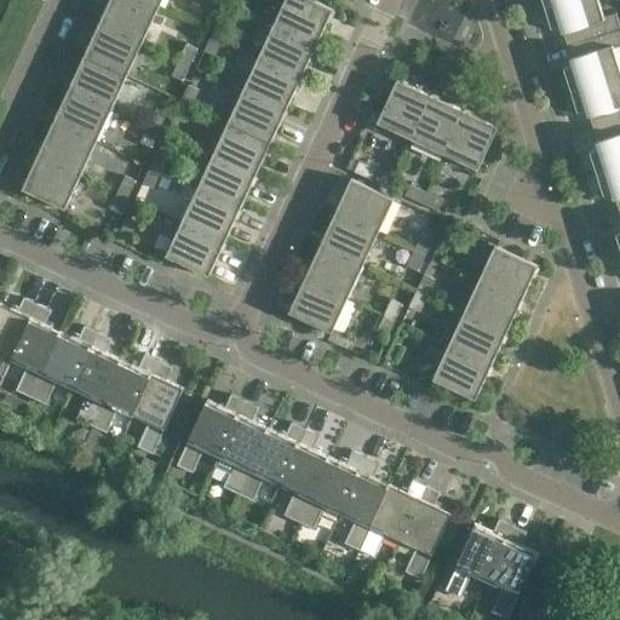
[(143,42),(159,10),(138,0),(109,0),(99,22),(143,42)]
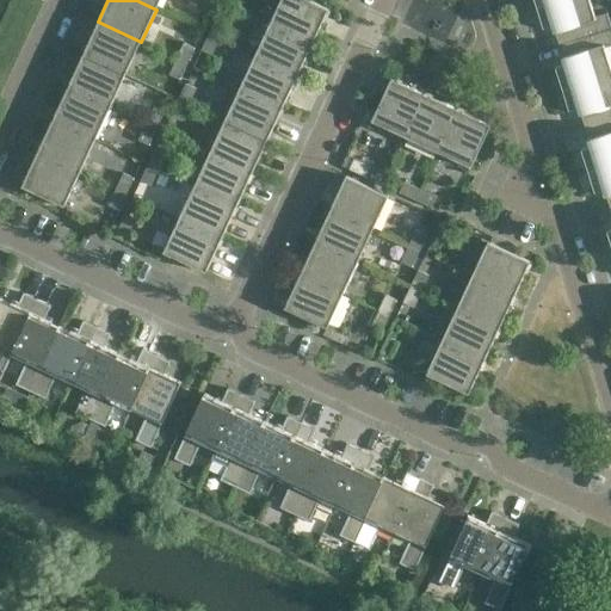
[(210,14),(216,0),(203,0),(199,10),(210,14)]
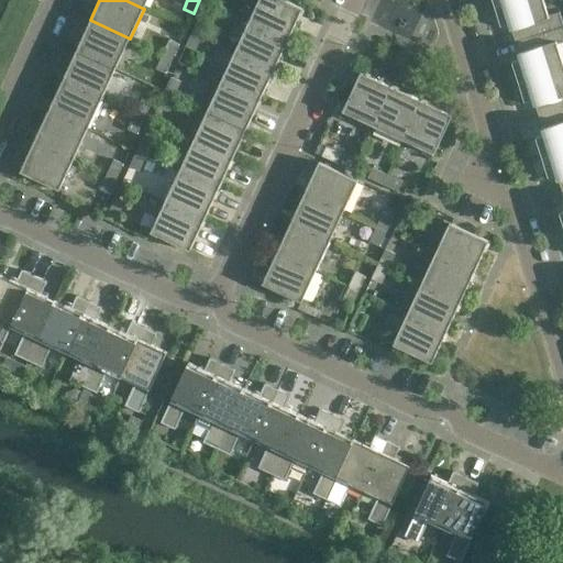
[(284,0),(258,0),(249,21),(288,40),(302,9),(284,0)]
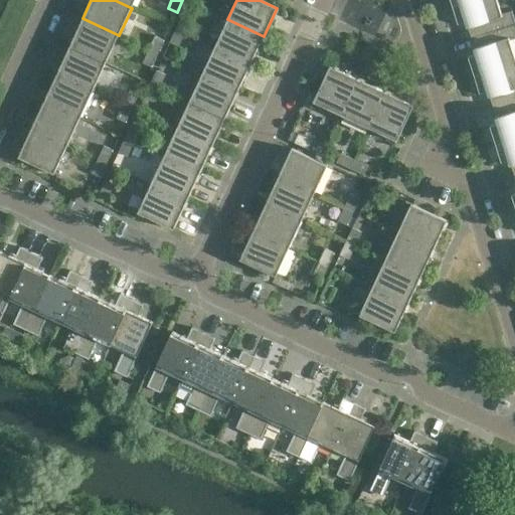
[(502,14),(497,0),(469,0),(453,5),(458,24),(466,21),(469,28),(469,27),(472,36),(471,36),(472,37),(514,23),(514,20),(512,11),(502,14)]
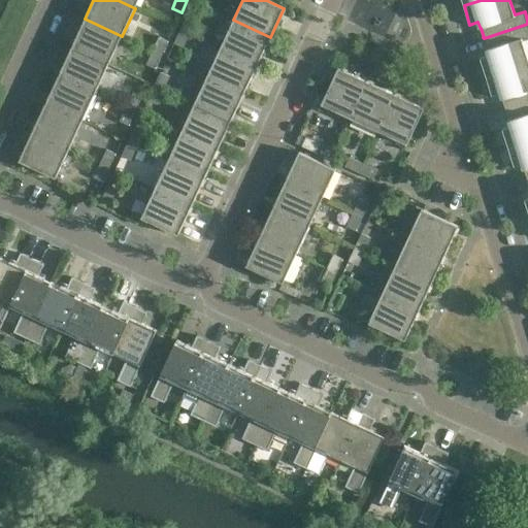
[(187,15),(180,29),(190,33),(196,20),(187,15)]
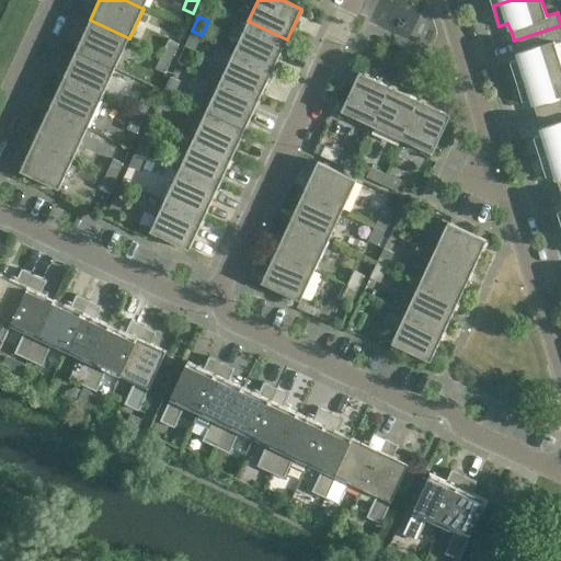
[(115,68),(129,38),(90,20),(77,50),(115,68)]
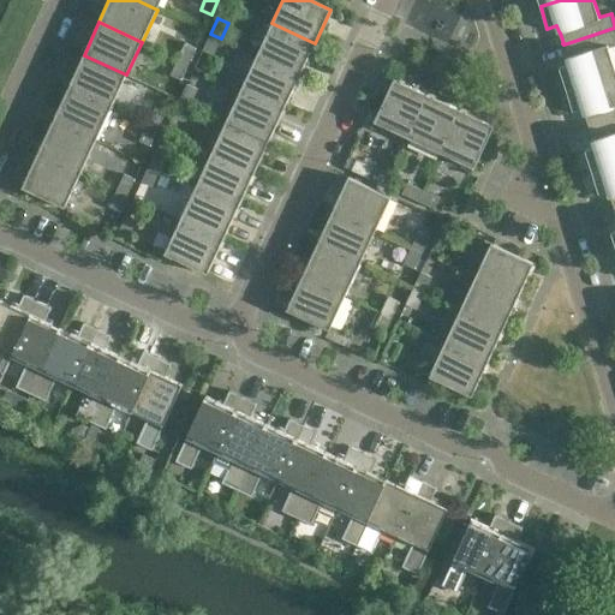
[(299,76),(315,43),(272,23),(257,55),(299,76)]
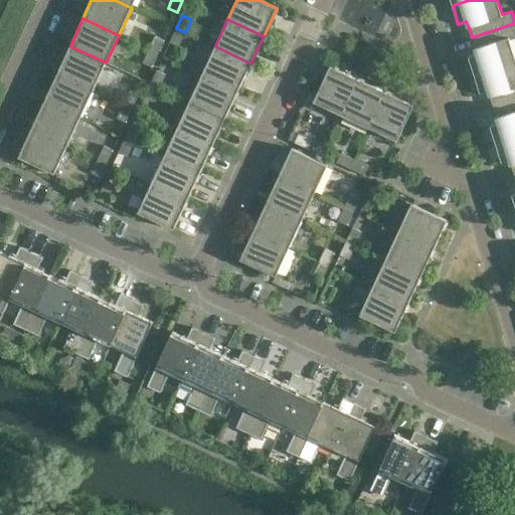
[(514,37),(514,23),(472,37),(472,38),(473,38),(475,46),(474,46),(477,53),(469,56),(474,74),(514,61),(514,56),(510,39),(514,37)]
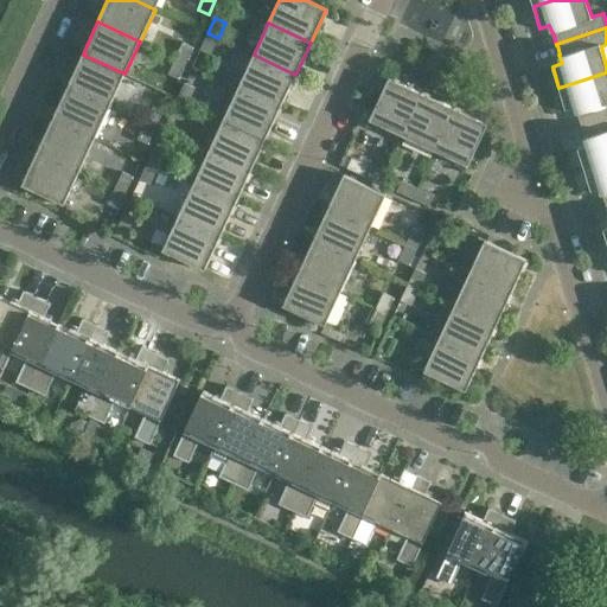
[(211,55),(218,38),(208,33),(200,50),(211,55)]
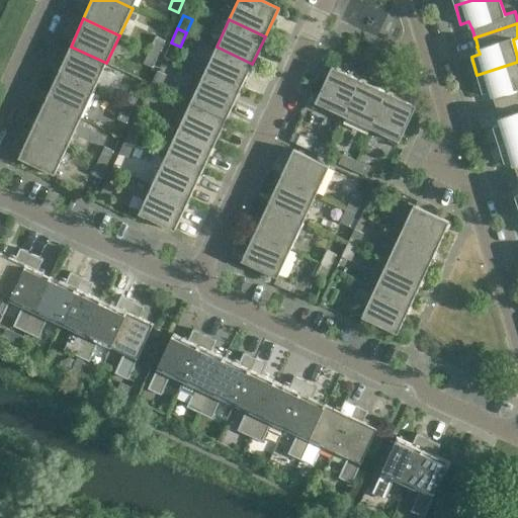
[(156,35),(150,49),(159,53),(165,40),(156,35)]
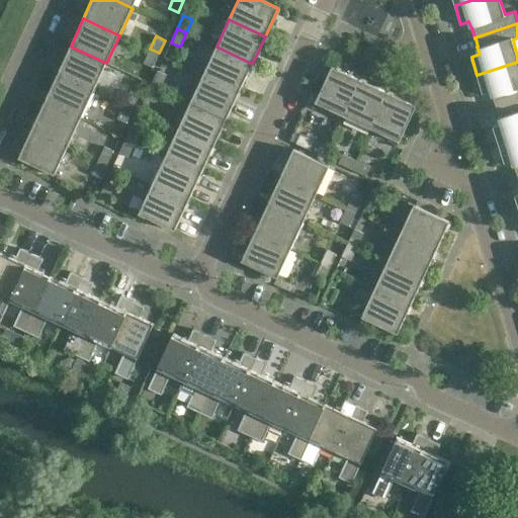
[(94,90),(106,63),(71,47),(58,74),(94,90)]
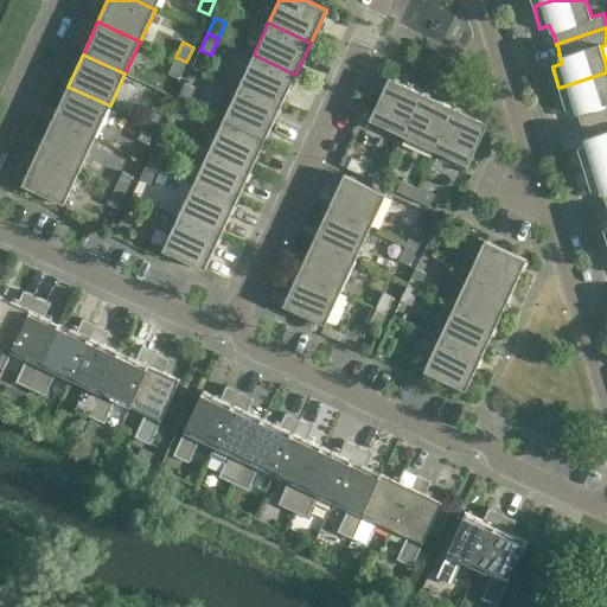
[(281,107),(295,75),(254,55),(238,88),(281,107)]
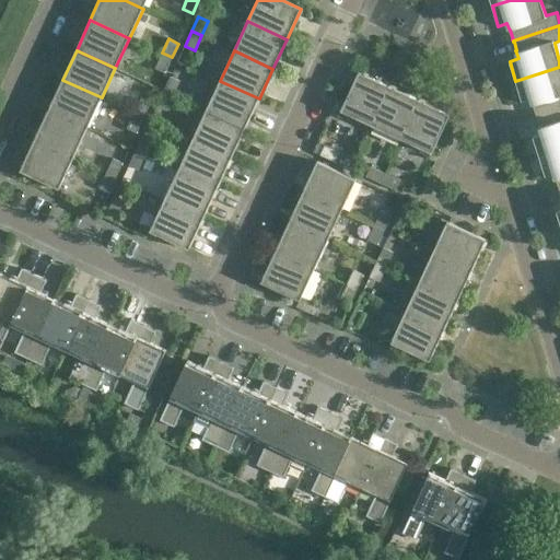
[(165,72),(172,57),(162,53),(155,68),(165,72)]
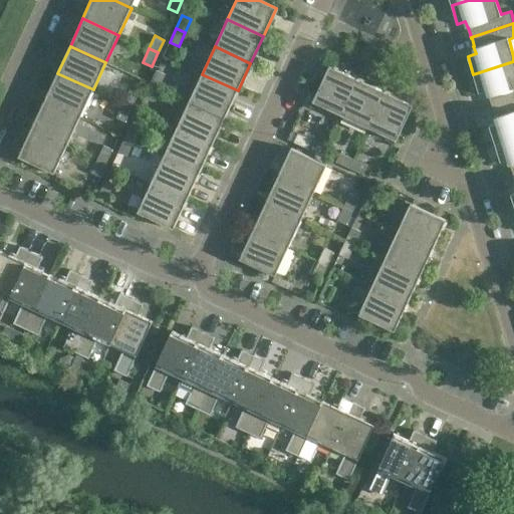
[(513,61),(473,74),(479,92),(487,90),(489,96),(490,96),(493,105),(492,105),(492,106),(513,99),(513,61)]
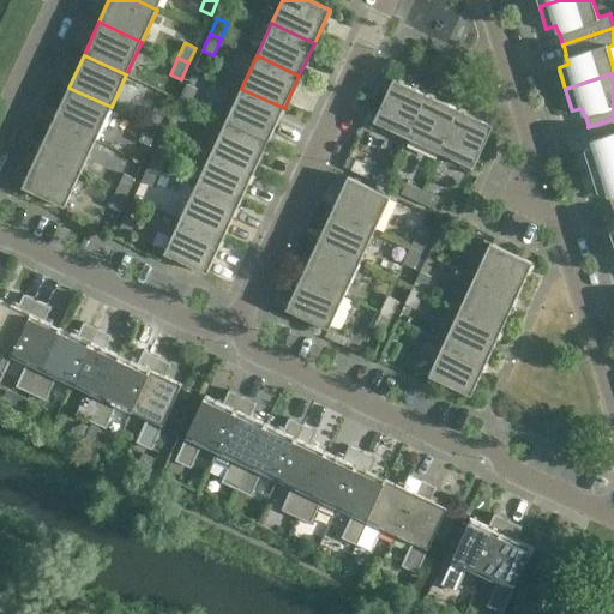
[(408,137),(427,95),(393,78),(373,121),(408,137)]
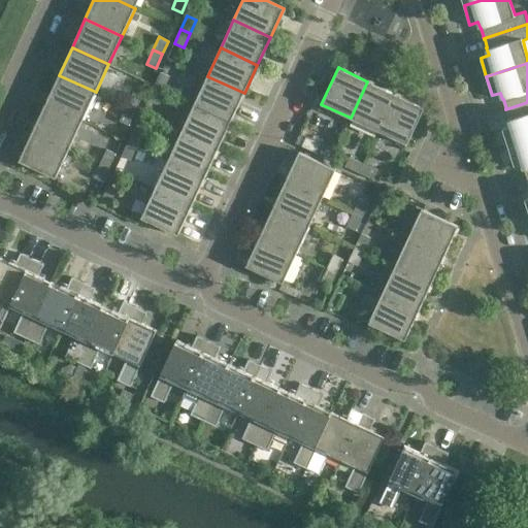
[(161,72),(155,86),(163,90),(170,76),(161,72)]
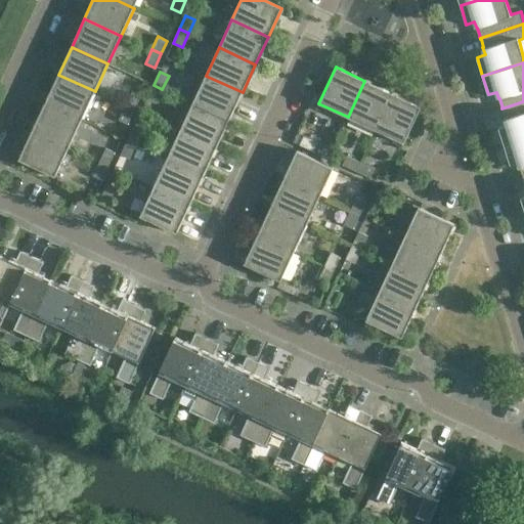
[(82,119),(95,91),(58,75),(45,102),(82,119)]
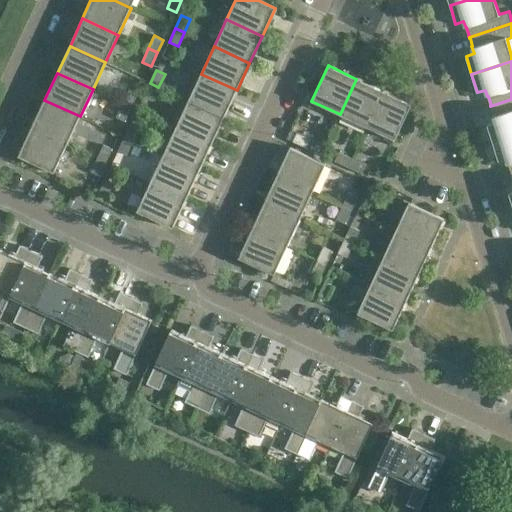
[(224,118),(237,90),(201,74),(188,101),(224,118)]
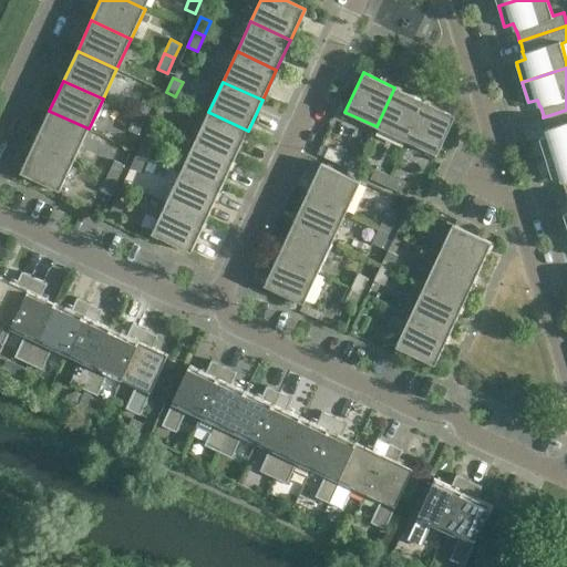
[(406,141),(424,101),(394,88),(377,126),(406,141)]
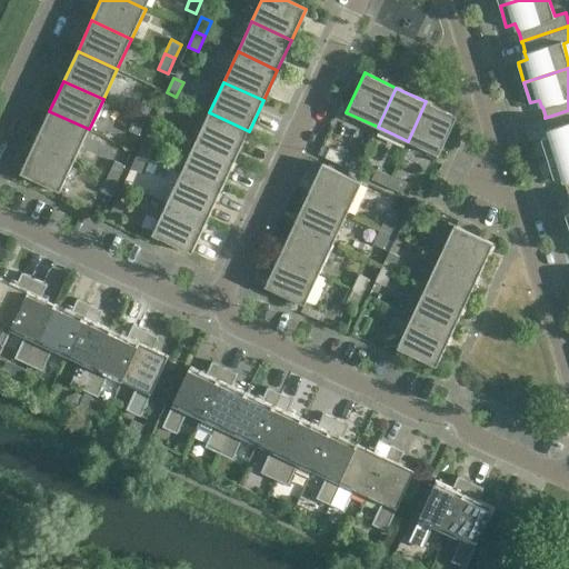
[(169,112),(176,97),(167,92),(159,108),(169,112)]
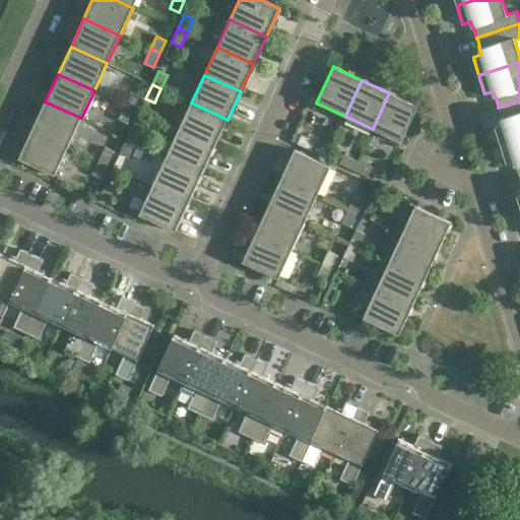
[(131,91),(124,106),(133,110),(139,96),(131,91)]
